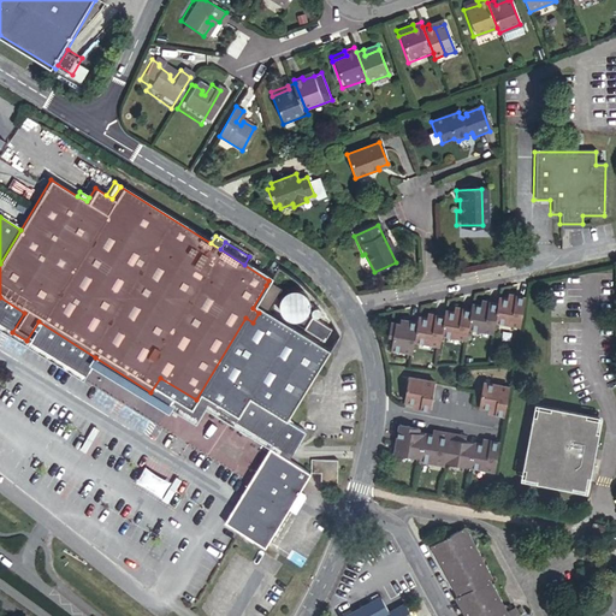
[(302,318),(312,292),(286,283),(276,308),(302,318)]
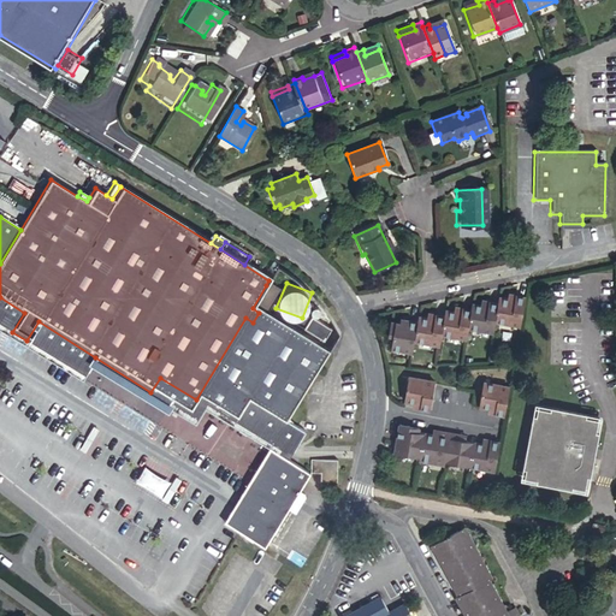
[(277,291),(266,285),(253,308),(259,313),(262,314),(277,291)]
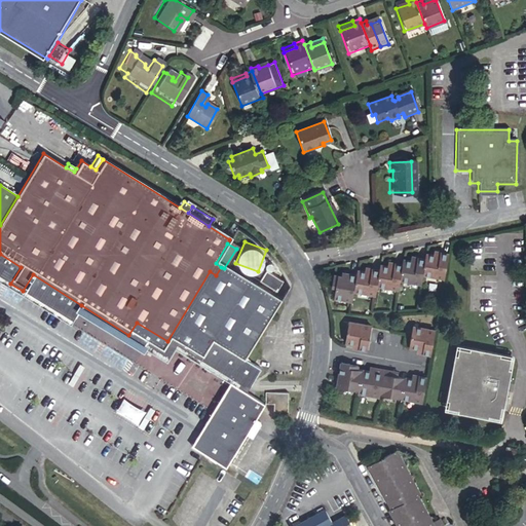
[(342,272),(334,270),(332,282),(336,283),(334,293),(351,296),(353,287),(375,291),(377,283),(399,287),(400,277),(421,282),(423,272),(444,276),(449,254),(441,252),(440,255),(434,254),(426,253),(425,258),(418,257),(417,260),(411,259),(404,257),(403,263),(395,261),(395,264),(388,263),(380,262),(379,267),(372,266),(371,269),(365,268),(358,266),(357,271),(349,269),(348,273),(342,272)]
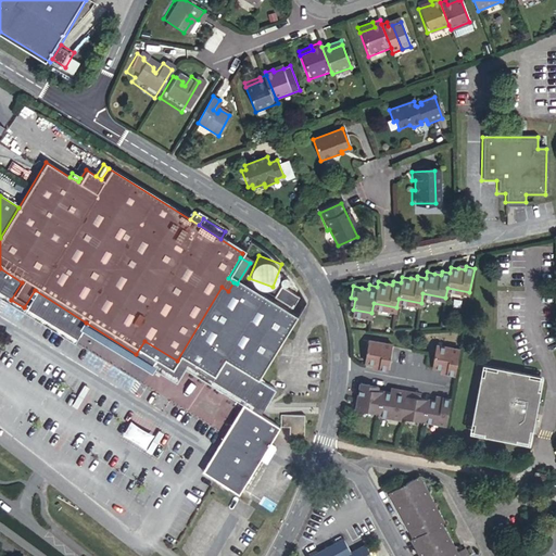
[(0,268),(0,292),(11,300),(22,282),(0,268)]
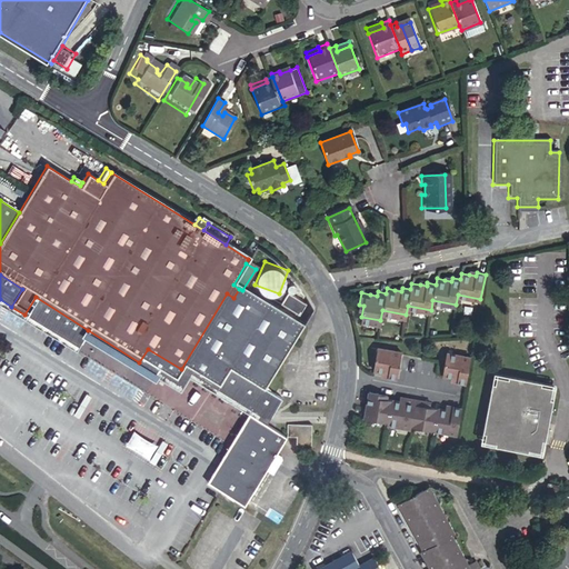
[(242,290),(239,289),(233,298),(227,293),(181,369),(182,370),(215,389),(225,372),(277,406),(278,402),(261,391),(300,327),(242,290)]
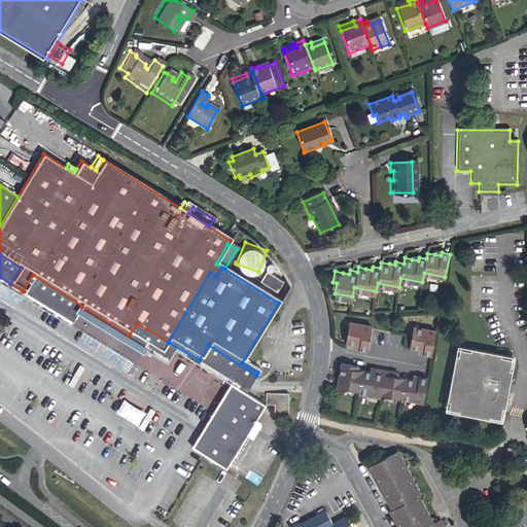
[(77,313),(81,306),(33,275),(23,291),(65,318),(69,313),(77,313)]
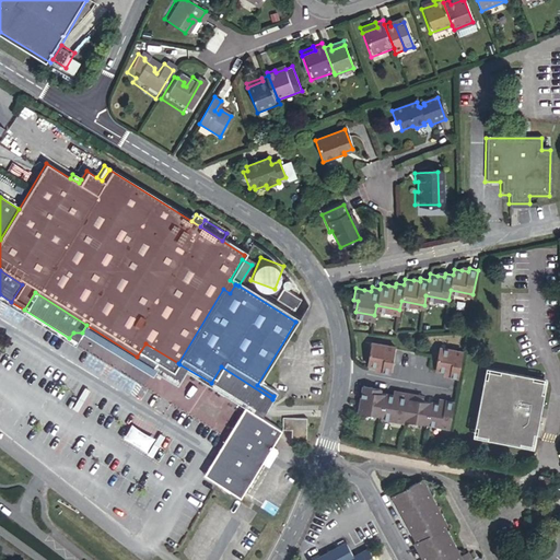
[(198,479),(206,485),(248,419),(256,423),(259,419),(263,413),(211,383),(179,364),(170,377),(154,368),(150,374),(82,333),(73,333),(69,338),(24,310),(11,302),(0,294),(0,306),(69,351),(76,342),(125,373),(129,366),(171,393),(179,378),(234,412),(238,416),(198,479)]
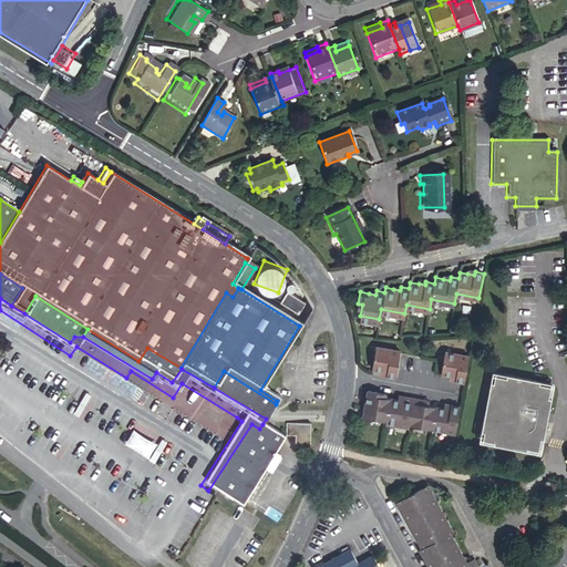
[(88,329),(83,337),(152,379),(156,372),(138,361),(88,329)]
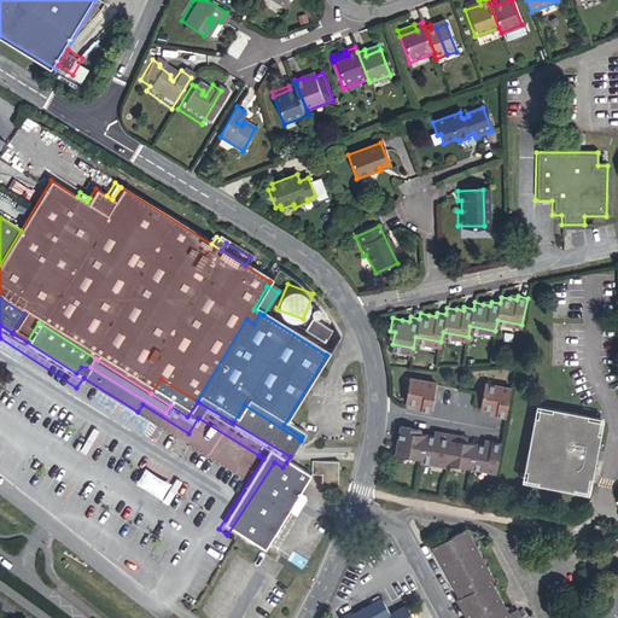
[(198,402),(197,401),(161,379),(151,394),(187,417),(198,402)]
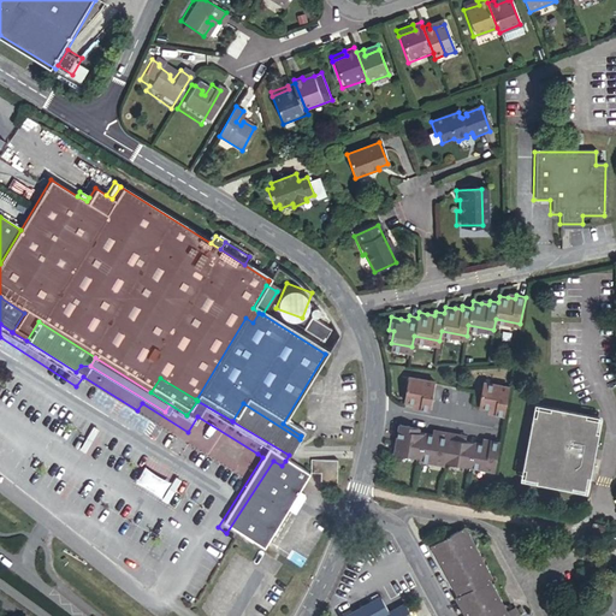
[(508,384),(483,378),(478,402),(486,403),(493,404),(493,409),(502,410),(508,384)]
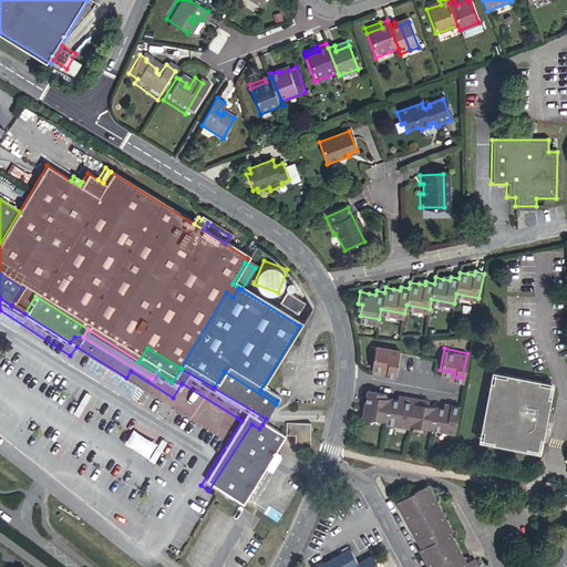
[(214,388),(266,419),(276,404),(224,371),(214,388)]
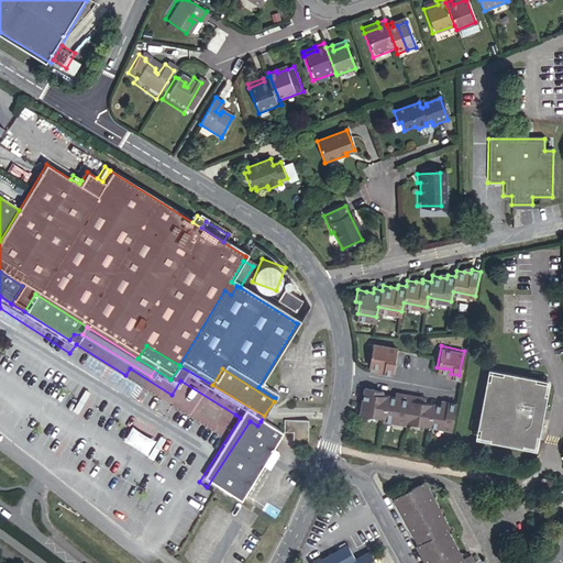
[(493,440),(492,443),(525,449),(525,445),(537,448),(539,435),(541,435),(549,395),(547,394),(549,382),(537,379),(537,377),(505,372),(504,375),(493,373),(490,385),(487,384),(481,426),(483,427),(481,439),(493,440)]
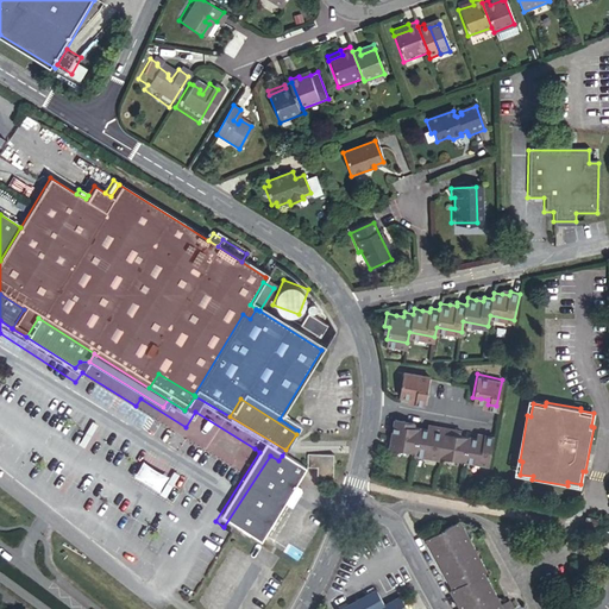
[(438,449),(487,458),(491,432),(482,429),(481,434),(475,432),(458,429),(451,427),(452,424),(434,420),(433,424),(426,422),(403,418),(403,414),(395,412),(389,439),(413,444),(413,446),(438,451),(438,449)]
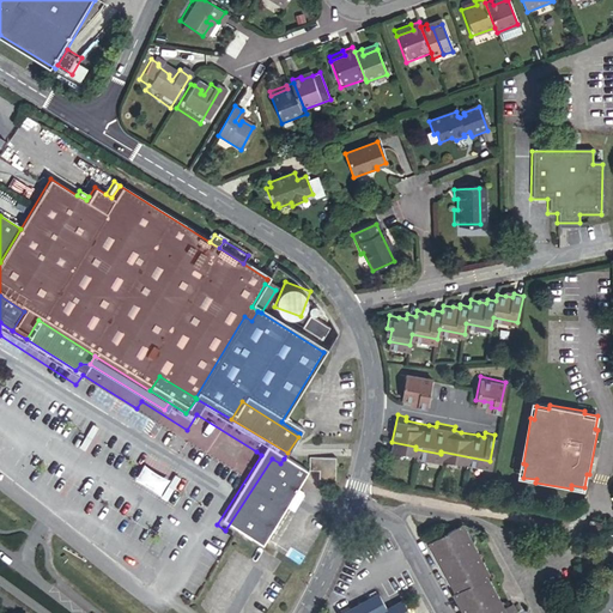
[(225,530),(255,550),(278,513),(286,517),(297,501),(289,496),(301,477),(280,463),(272,459),(225,530)]
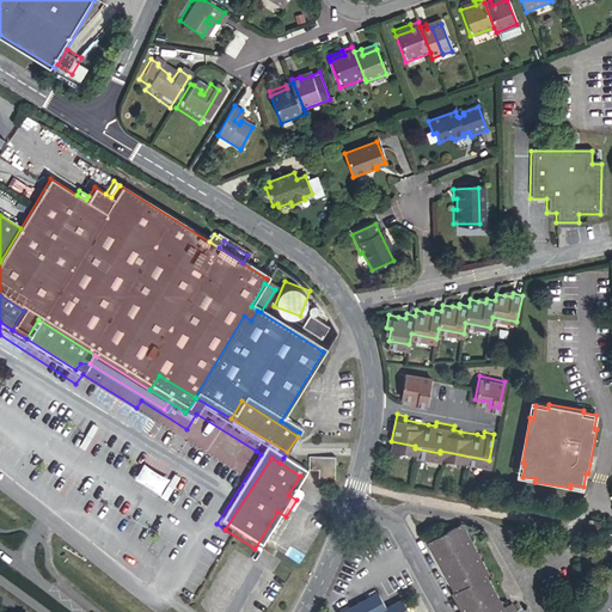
[(135,479),(163,489),(169,473),(141,463),(135,479)]
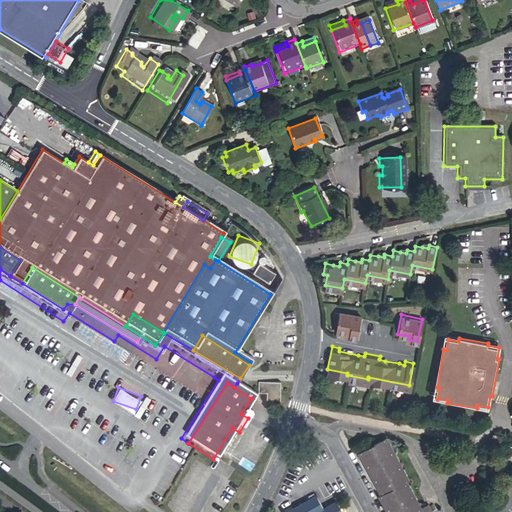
[(261,399),(263,408),(274,407),(274,387),(252,387),(251,398),(261,399)]
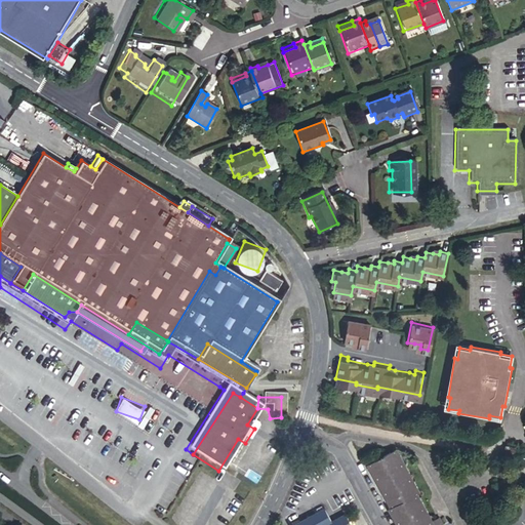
[(435,524),(434,523),(432,524),(416,494),(418,492),(396,449),(367,465),(390,508),(388,509),(396,524),(435,524)]
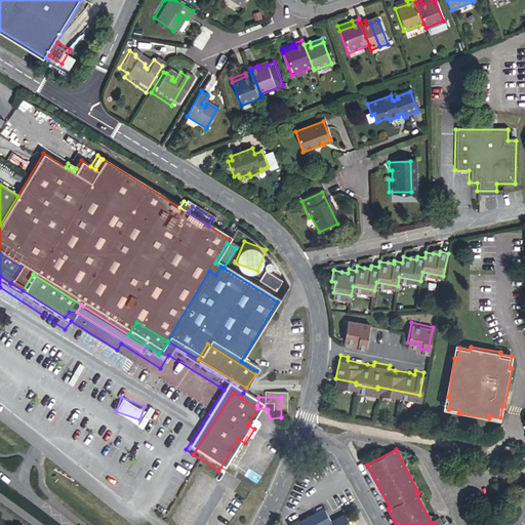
[(513,451),(502,449),(499,460),(510,462),(513,451)]
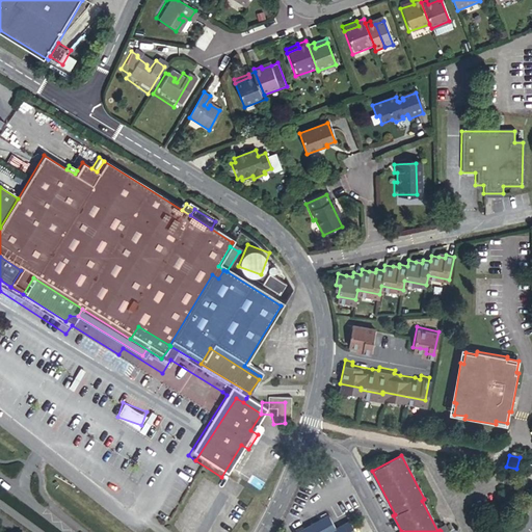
[(356,531),(350,519),(337,525),(329,512),(295,530),(296,531),(356,531)]
